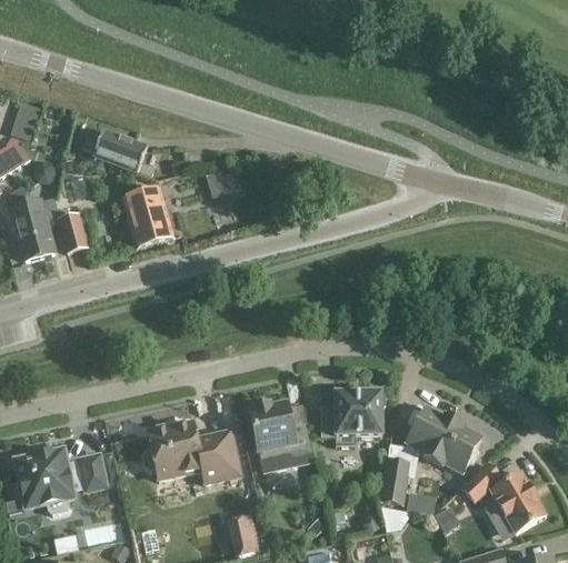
[(138,172),(148,146),(105,129),(102,133),(91,129),(83,147),(96,152),(95,156),(138,172)]
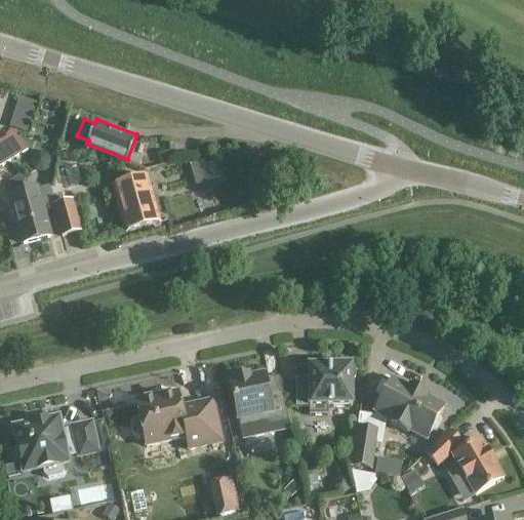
[(0,177),(1,177),(0,176),(0,163),(29,144),(15,125),(10,124),(5,131),(6,132),(0,135),(0,177)]
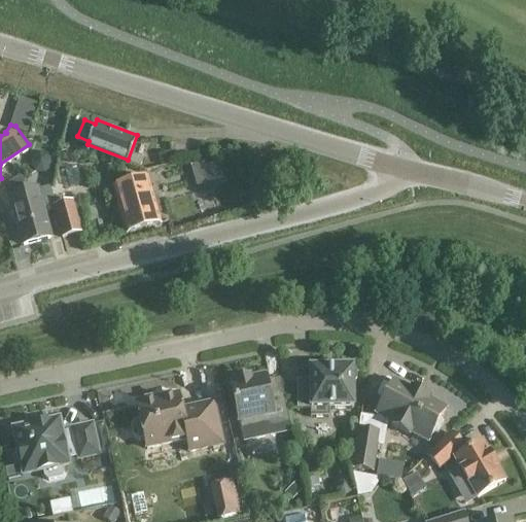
[(161,160),(175,157),(172,145),(159,148),(161,160)]
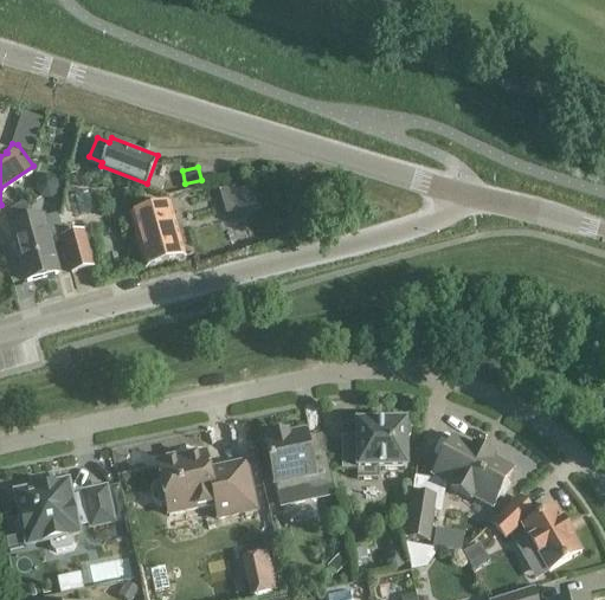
[(237,181),(214,186),(219,208),(242,204),(237,181)]
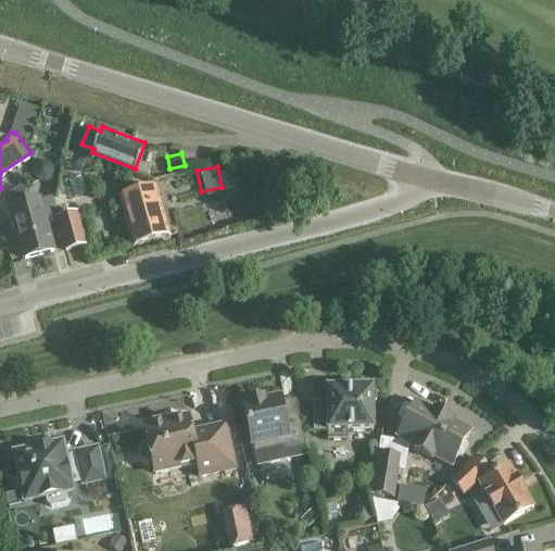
[(158,184),(121,193),(134,242),(172,233),(158,184)]
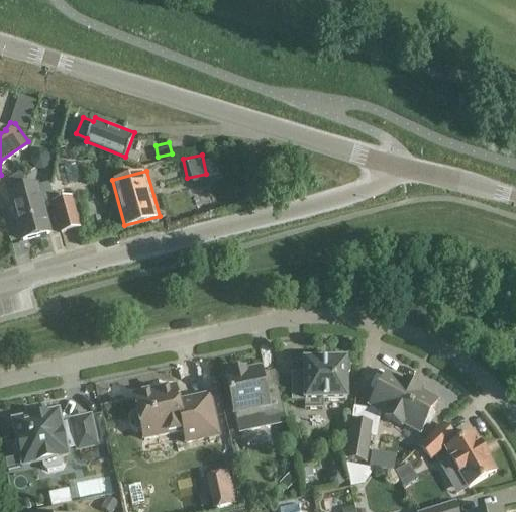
[(48,229),(40,199),(50,196),(46,180),(10,190),(14,204),(16,203),(25,235),(48,229)]
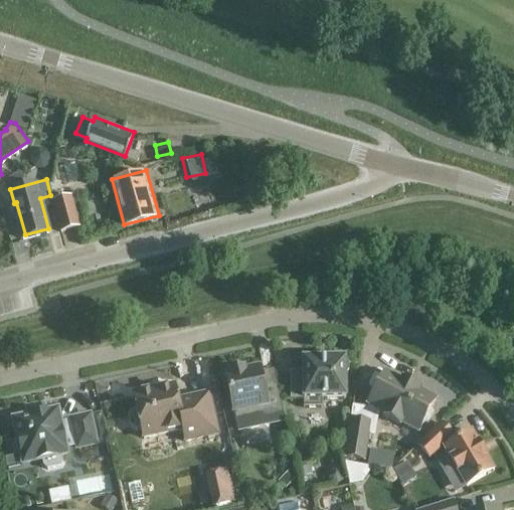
[(59,228),(79,223),(70,191),(51,196),(59,228)]
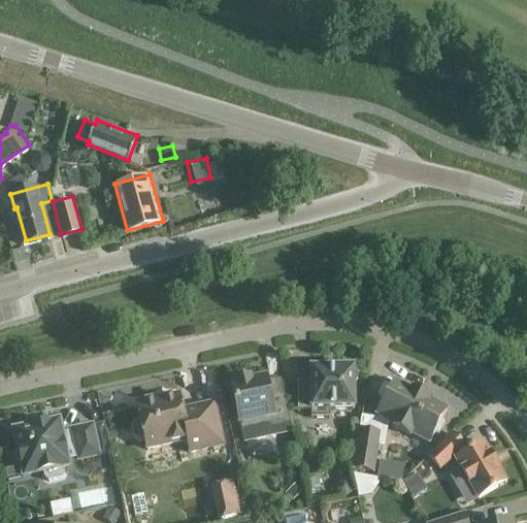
[(311,376),(297,377),(298,404),(311,404),(311,413),(331,413),(330,404),(354,403),(354,382),(357,374),(357,368),(354,363),(349,360),(342,360),(336,364),(310,365),(311,376)]
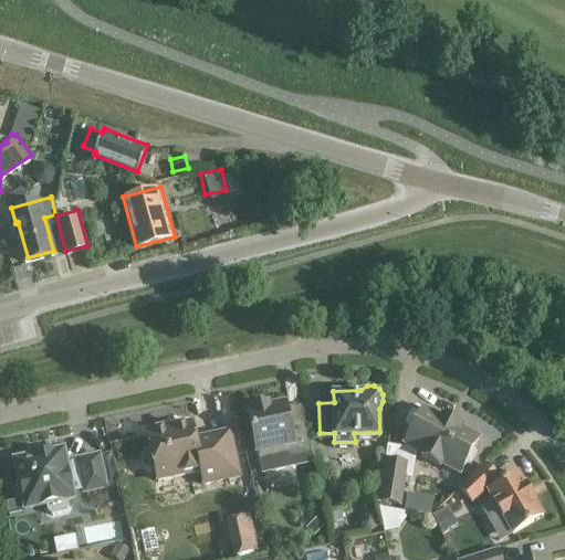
[(291,425),(285,399),(269,402),(269,400),(252,403),(253,405),(248,407),(257,447),(259,447),(263,469),(314,458),(306,422),(291,425)]
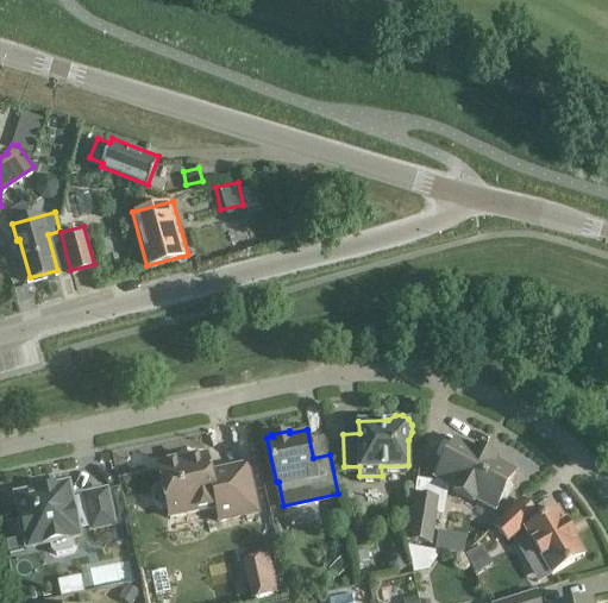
[(456,435),(434,473),(455,483),(452,485),(474,497),(475,495),(494,506),(500,495),(507,495),(513,483),(509,477),(515,466),(495,457),(497,454),(476,443),(475,445),(456,435)]
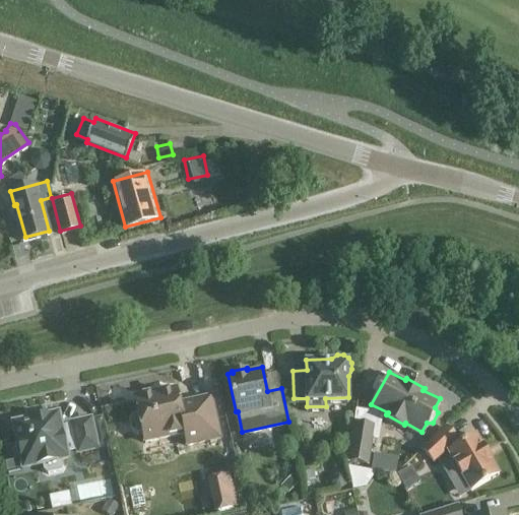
[(133,411),(130,416),(132,427),(137,430),(143,429),(145,438),(185,429),(187,441),(220,434),(211,392),(180,399),(176,385),(135,394),(139,410),(133,411)]
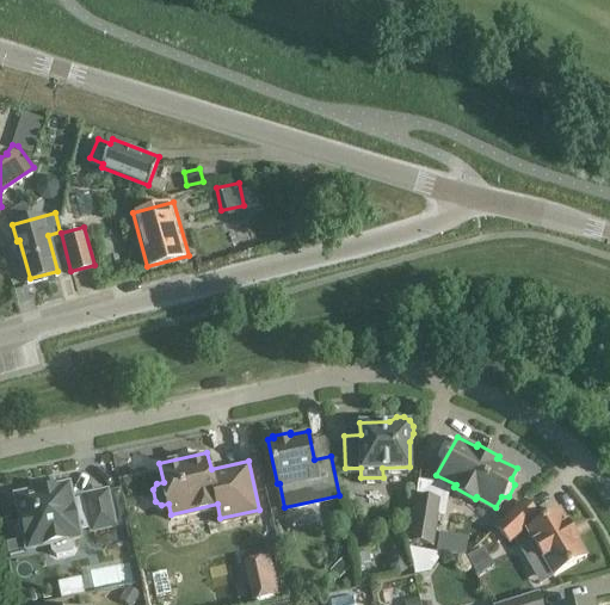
[(55,485),(54,481),(38,483),(39,488),(25,491),(19,501),(22,514),(18,516),(22,531),(25,530),(29,544),(51,539),(53,547),(57,553),(72,549),(74,542),(73,535),(80,532),(78,522),(91,518),(93,526),(125,519),(117,486),(86,493),(86,495),(73,499),(68,482),(55,485)]
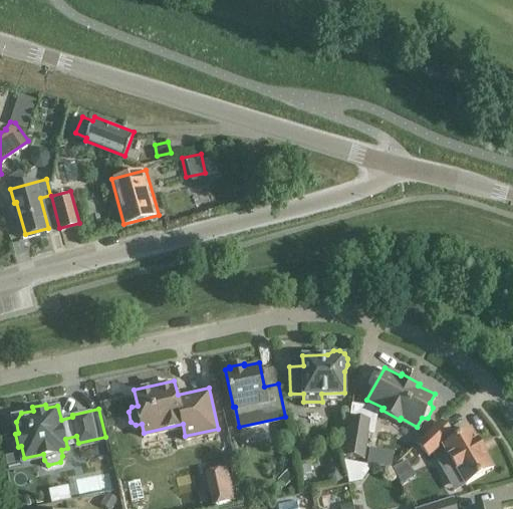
[(350,414),(344,454),(365,457),(371,418),(350,414)]
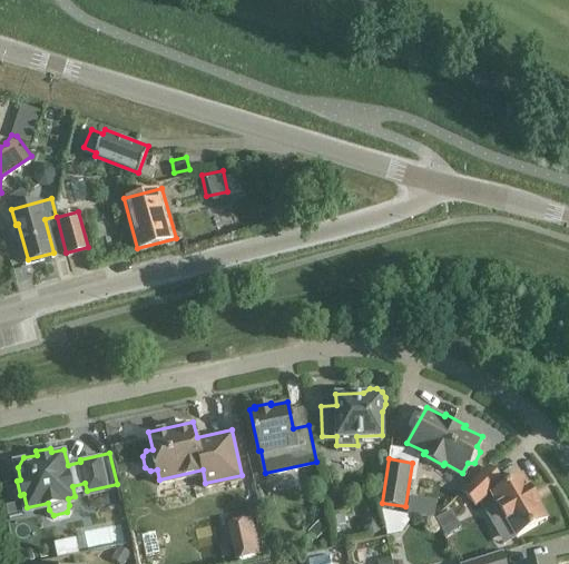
[(489,463),(463,488),(476,501),(490,486),(492,490),(491,490),(516,533),(547,514),(522,472),(503,483),(500,477),(501,476),(489,463)]
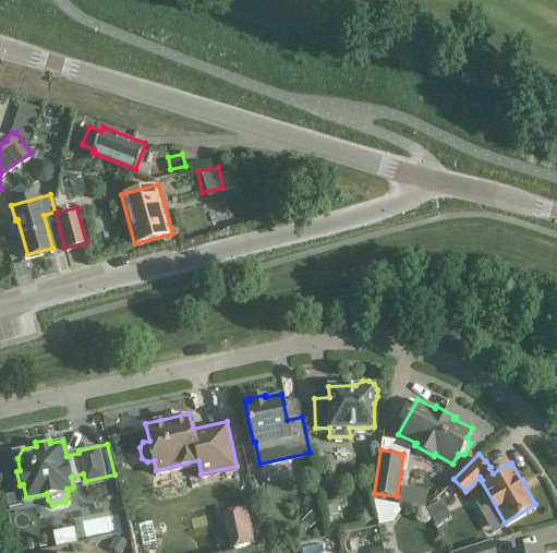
[(109,544),(120,552),(128,539),(117,532),(109,544)]
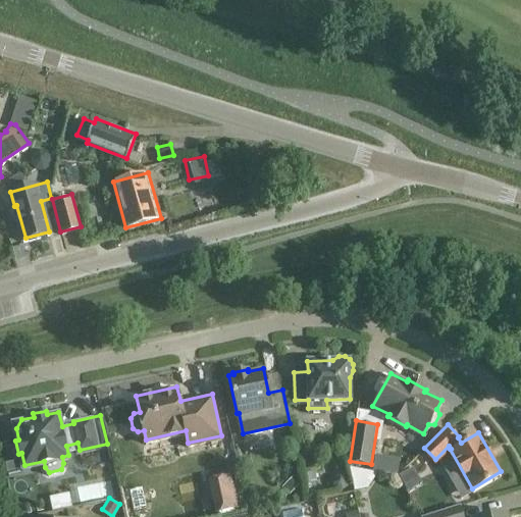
[(465,516),(461,503),(422,514),(423,516),(465,516)]
